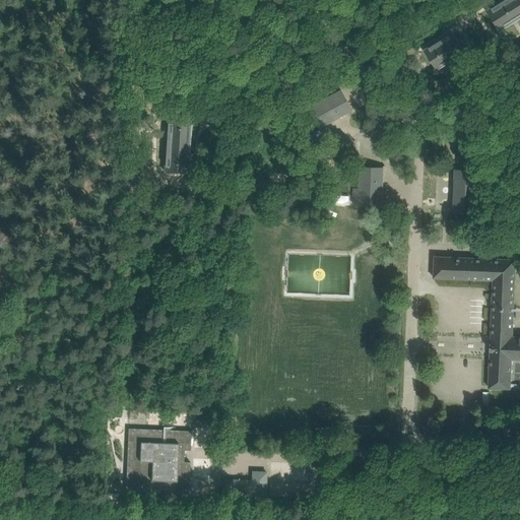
[(519,0),(505,0),(490,10),(503,30),(519,19),(519,0)]
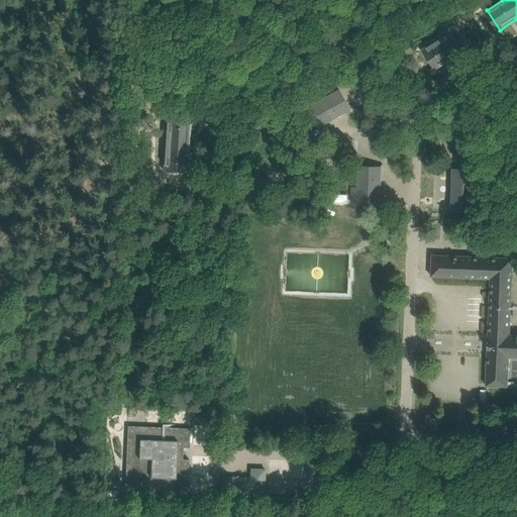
[(422,49),(429,61),(435,70),(463,52),(450,31),(422,49)]
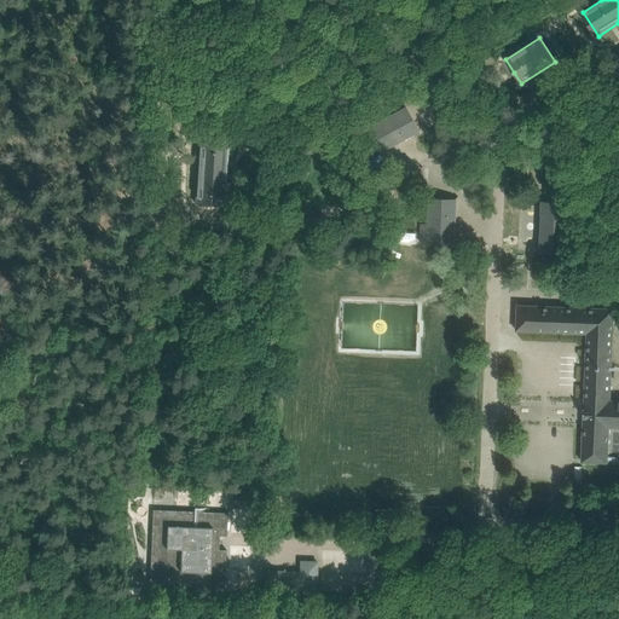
[(363,122),(372,142),(379,152),(418,131),(406,106),(383,119),(380,113),(363,122)]
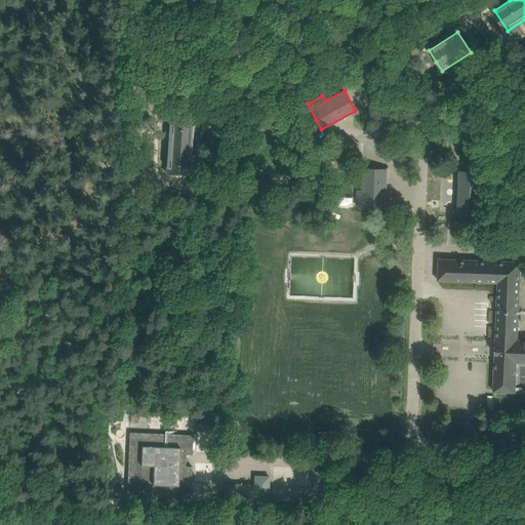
[(168,172),(192,173),(196,120),(171,118),(168,172)]
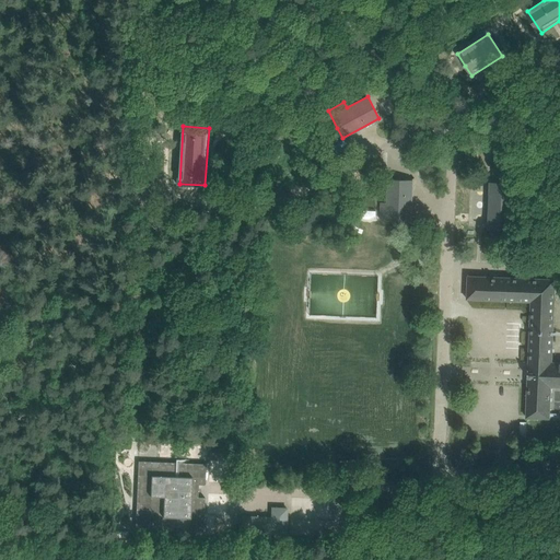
[(521,189),(522,154),(496,153),(494,183),(491,183),(489,228),(493,228),(493,235),(509,236),(509,229),(513,229),(514,188),(521,189)]
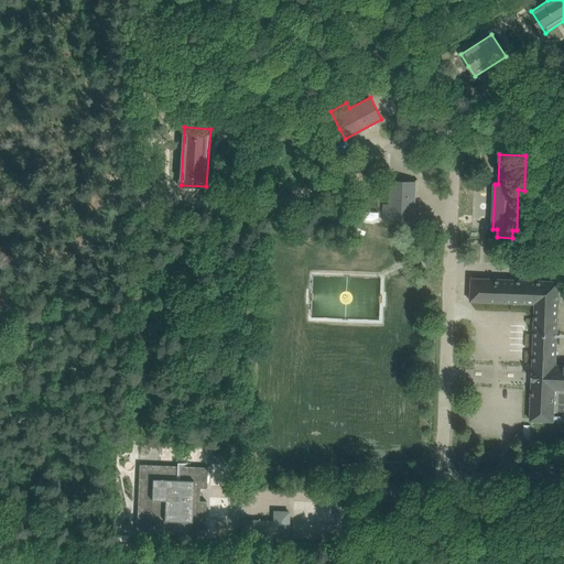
[(383,221),(390,221),(414,223),(415,181),(391,181),(390,204),(384,204),(383,221)]
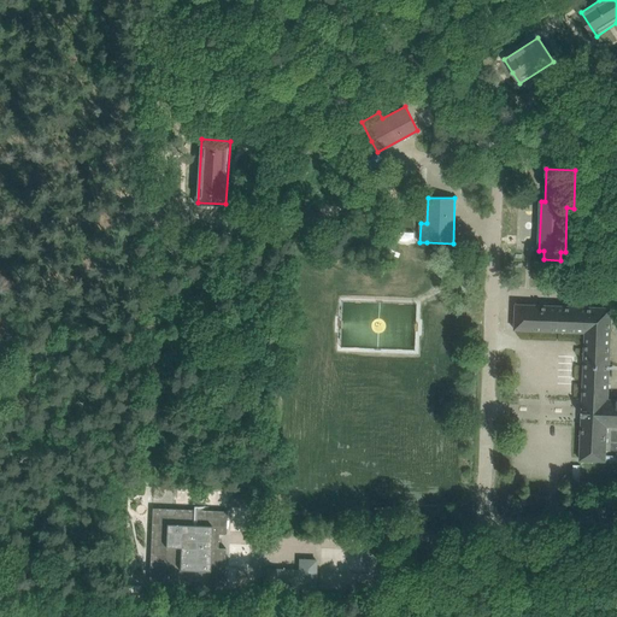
[(612,307),(528,305),(516,304),(515,329),(586,333),(580,460),(605,460),(607,425),(616,425),(616,399),(609,399),(612,307)]
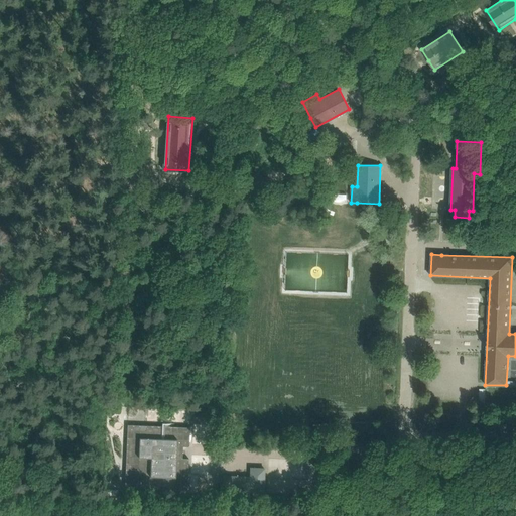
[(148,410),(148,422),(189,424),(190,412),(148,410)]
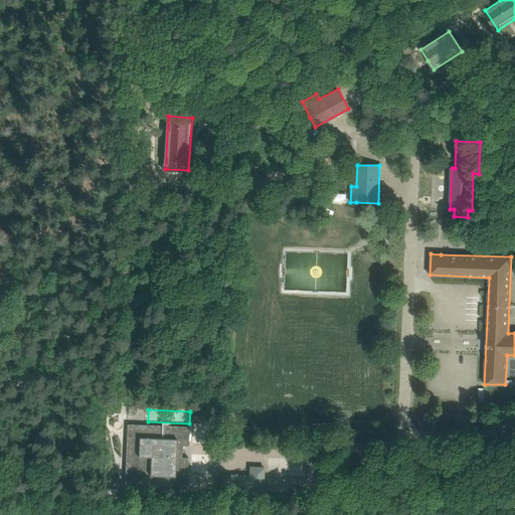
[(125,487),(187,489),(188,458),(181,457),(182,446),(188,446),(189,426),(127,423),(125,487)]
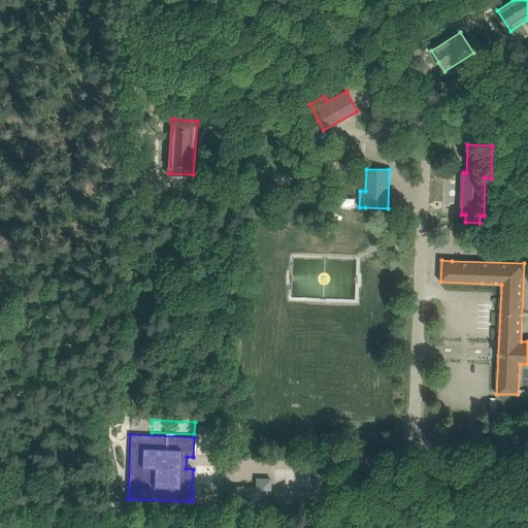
[(509,471),(508,464),(498,466),(499,473),(509,471)]
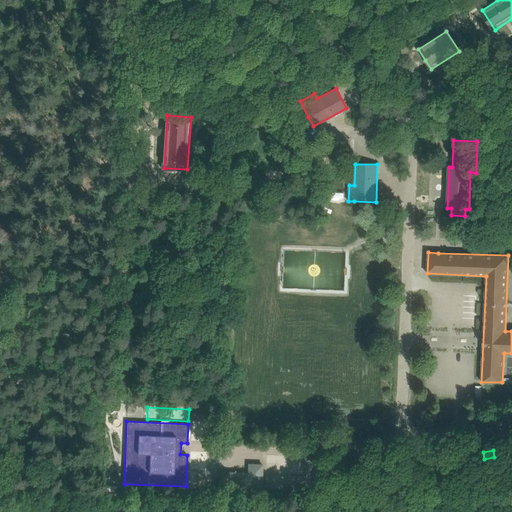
[(450,463),(449,456),(439,457),(440,464),(450,463)]
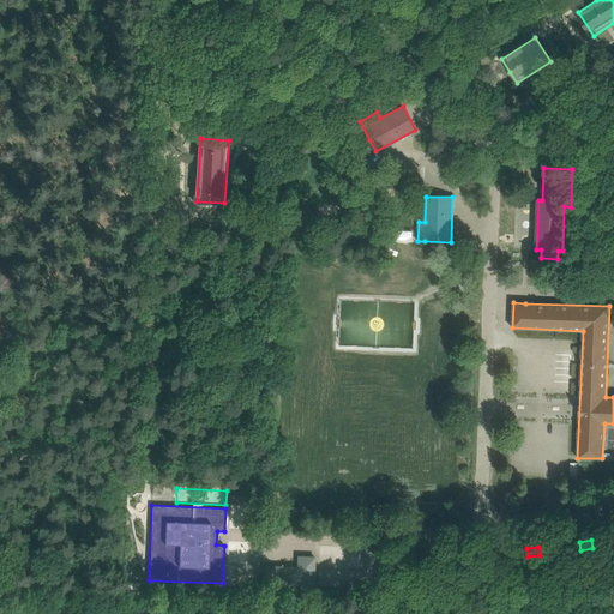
[(265,583),(314,585),(315,557),(298,557),(298,566),(266,565),(265,583)]
